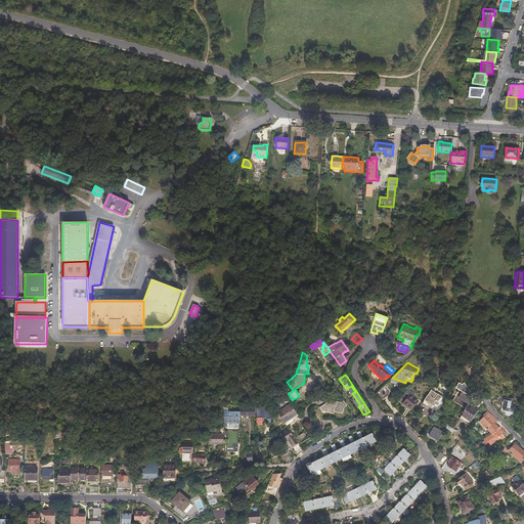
[(377,392),(383,399),(388,395),(389,390),(385,385),(377,392)]
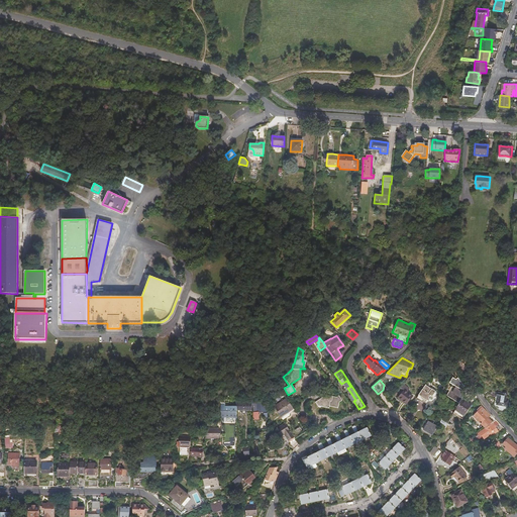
[(461,397),(467,390),(452,382),(451,384),(447,384),(444,390),(443,389),(439,396),(444,398),(441,403),(453,410),(455,408),(461,397)]
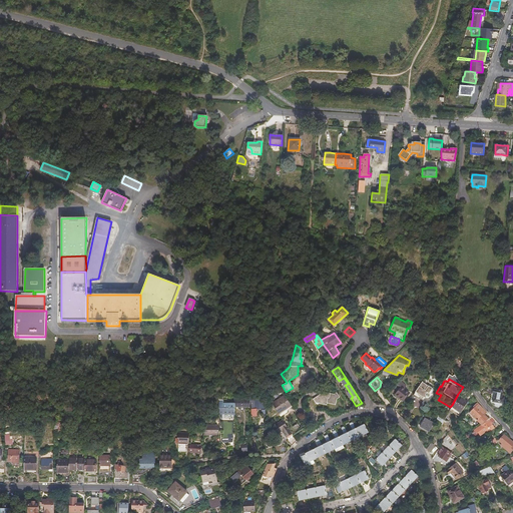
[(400,390),(399,391),(396,395),(403,401),(410,394),(405,389),(408,386),(401,381),(396,386),(400,390)]
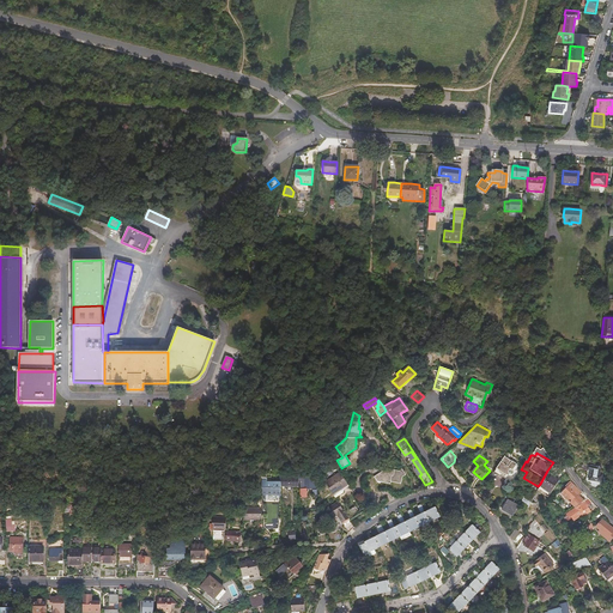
[(505,456),(493,473),(497,473),(502,477),(507,479),(510,474),(511,474),(513,474),(514,474),(515,472),(514,471),(514,469),(517,465),(513,462),(514,461),(505,456)]
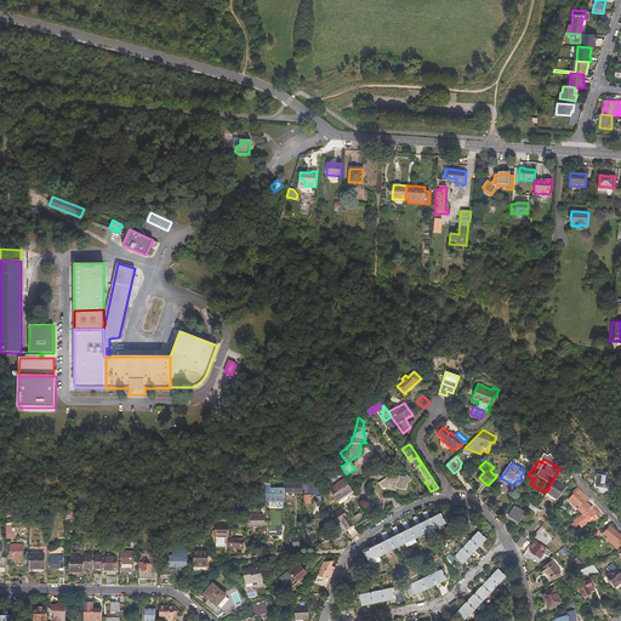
[(605,494),(605,479),(604,479),(604,473),(603,472),(602,471),(600,471),(599,471),(599,473),(594,473),(591,473),(591,488),(592,489),(597,493),(598,494),(599,494),(600,494),(605,495),(605,494)]
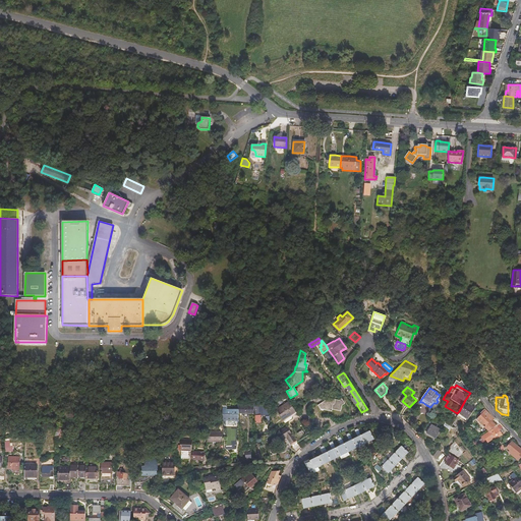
[(294,409),(286,396),(274,403),(283,417),(289,413),(288,412),(294,409)]
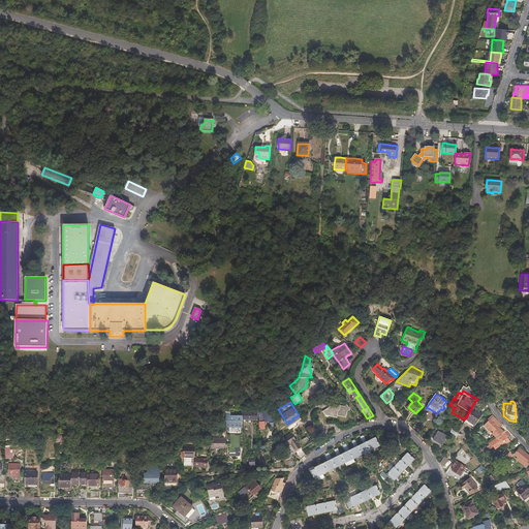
[(324,413),(339,405),(334,403),(322,411),(324,413)]
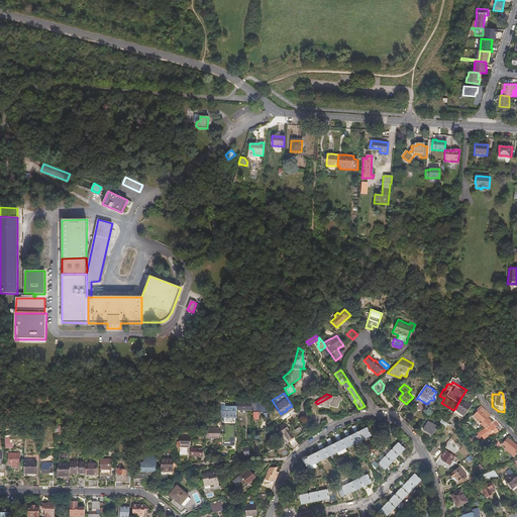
[(336,397),(331,396),(317,404),(318,405),(320,403),(322,406),(329,407),(330,405),(338,407),(339,401),(341,400),(338,395),(336,397)]
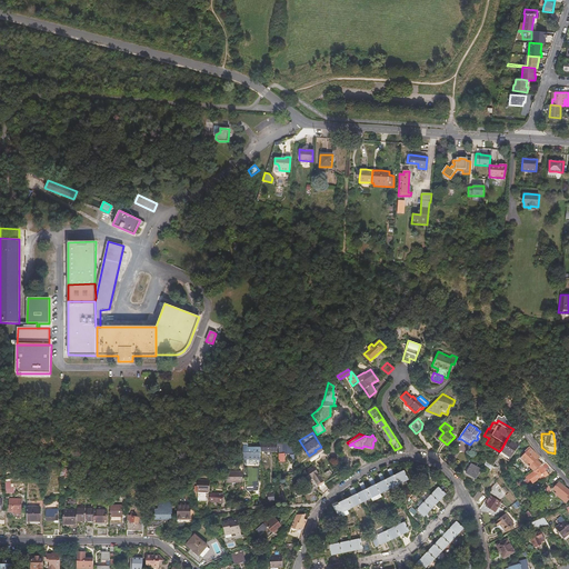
[(501,449),(512,456),(520,443),(508,437),(501,449)]
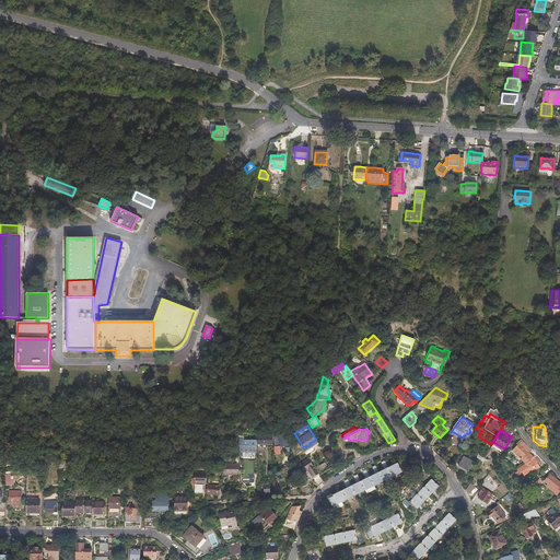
[(268,441),(273,442),(273,433),(258,432),(258,440),(258,441),(263,441),(263,442),(264,444),(266,444),(268,443),(268,441)]
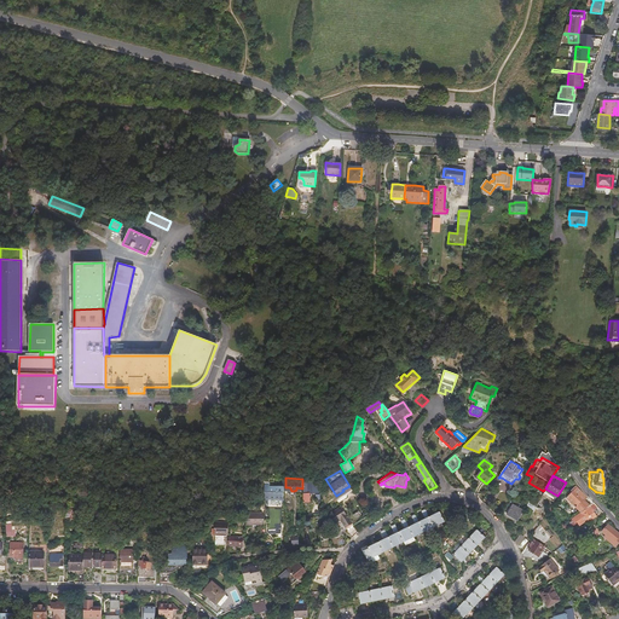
[(319,480),(304,480),(304,498),(308,498),(308,490),(318,490),(319,480)]
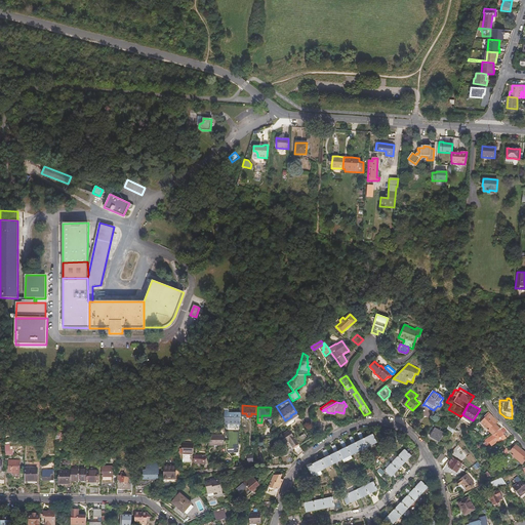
[(241,422),(242,413),(242,412),(229,412),(229,410),(225,410),(225,423),(229,425),(229,421),(239,422),(241,422)]
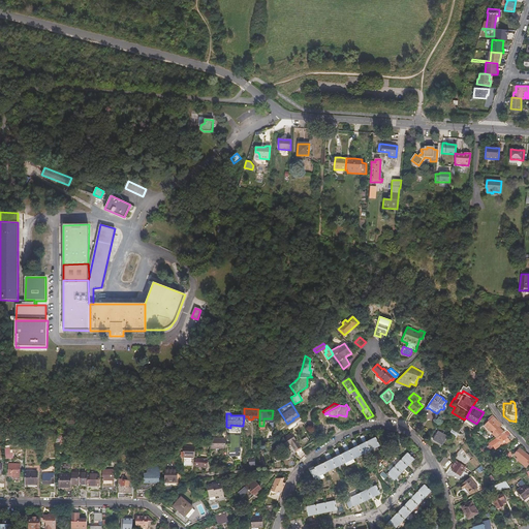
[(359,423),(363,421),(359,413),(354,415),(359,423)]
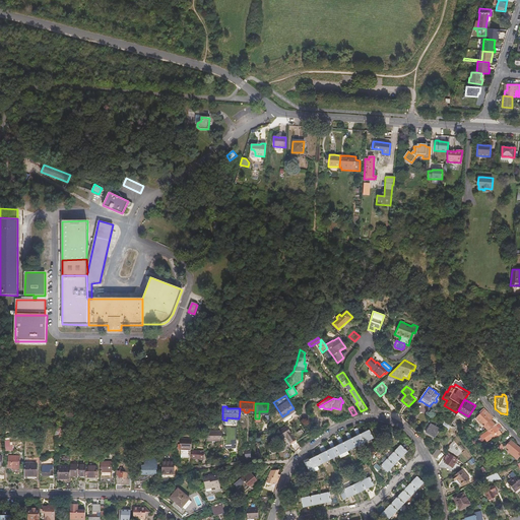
[(296,410),(294,409),(294,408),(287,411),(288,412),(282,416),(283,418),(296,410)]
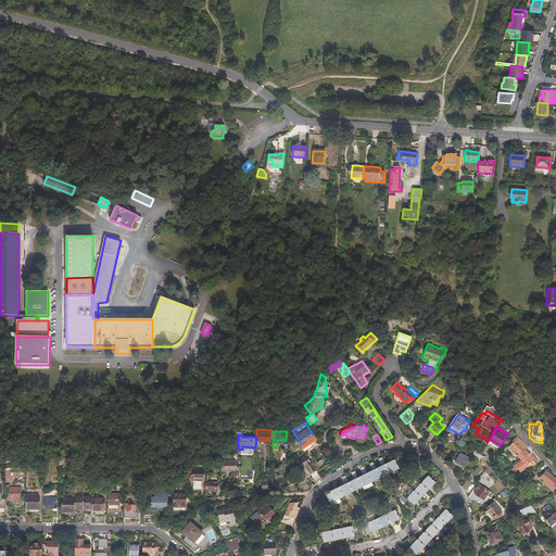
[(523,450),(528,445),(520,437),(508,449),(519,459),(527,454),(523,451),(525,451),(523,450)]
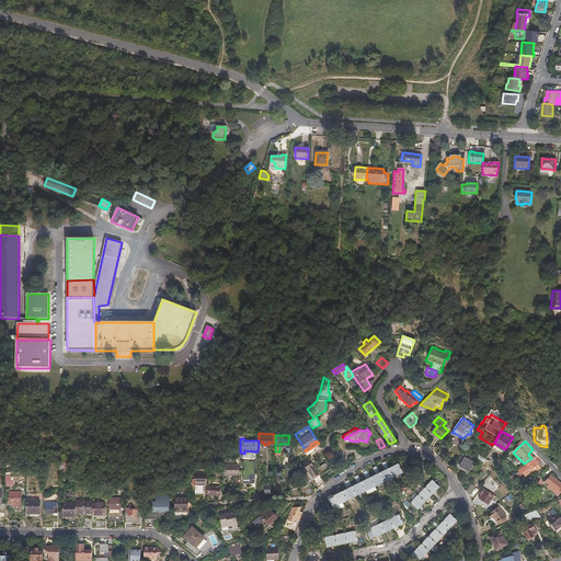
[(492,446),(503,453),(505,449),(494,443),(492,445),(492,446)]
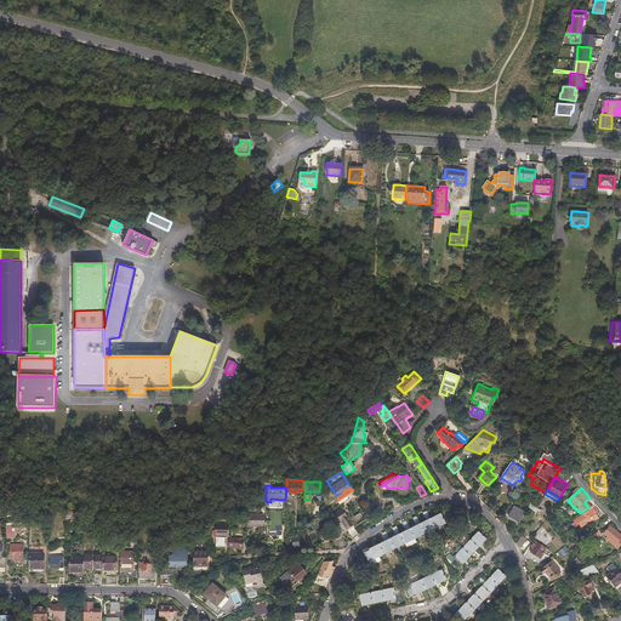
[(354,540),(359,533),(355,527),(352,520),(342,505),(330,512),(337,524),(342,520),(347,528),(354,540)]
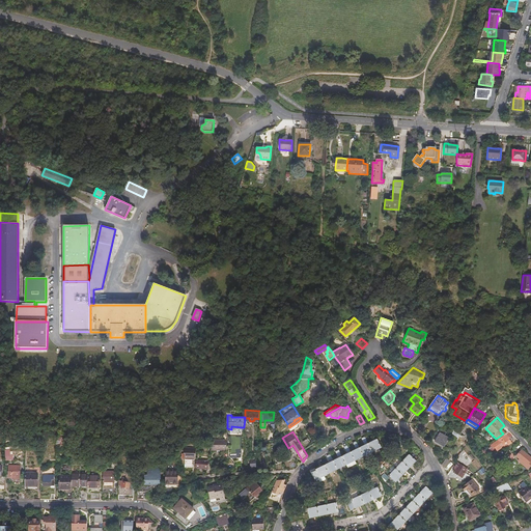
[(443,446),(449,437),(440,431),(435,441),(443,446)]
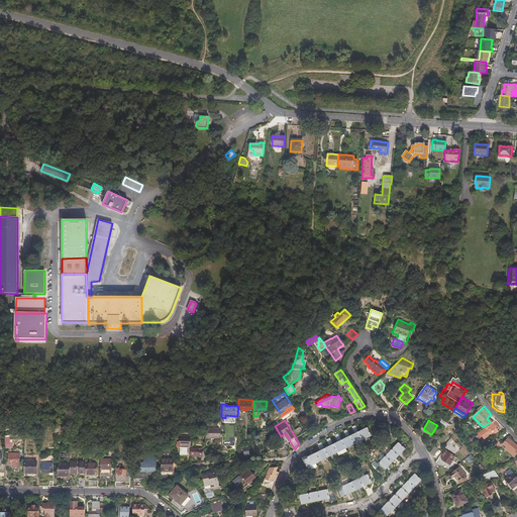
[(496,428),(500,425),(496,421),(479,433),(481,436),(482,435),(485,439),(490,436),(491,436),(492,437),(499,432),(496,428)]
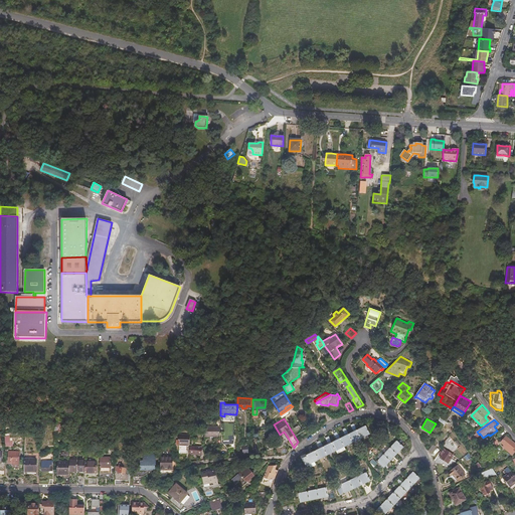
[(301,456),(306,466),(370,434),(366,425),(358,430),(354,420),(351,422),(355,431),(349,434),(346,425),(342,427),(346,436),(341,438),(338,431),(334,433),(337,440),(333,442),(329,434),(325,436),(329,444),(324,447),(320,438),(316,440),(320,448),(307,455),(306,453),(301,456)]
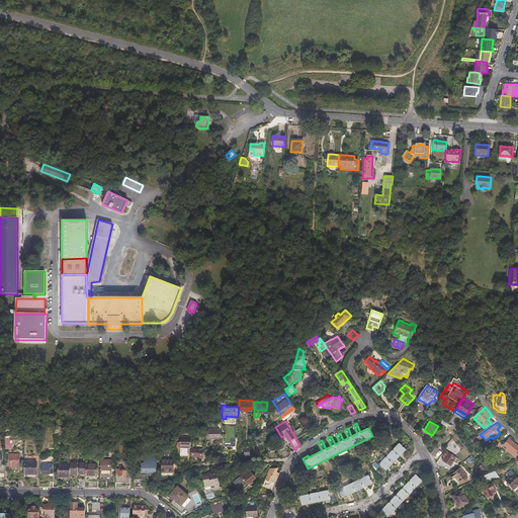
[(296,439),(309,431),(306,427),(293,434),(296,439)]
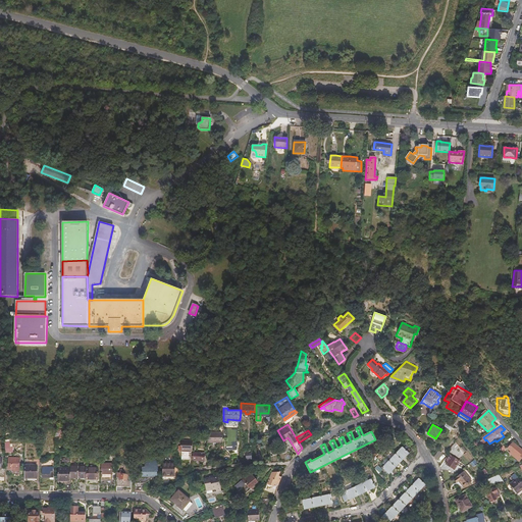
[(223,432),(208,432),(207,442),(213,442),(213,441),(222,441),(223,432)]
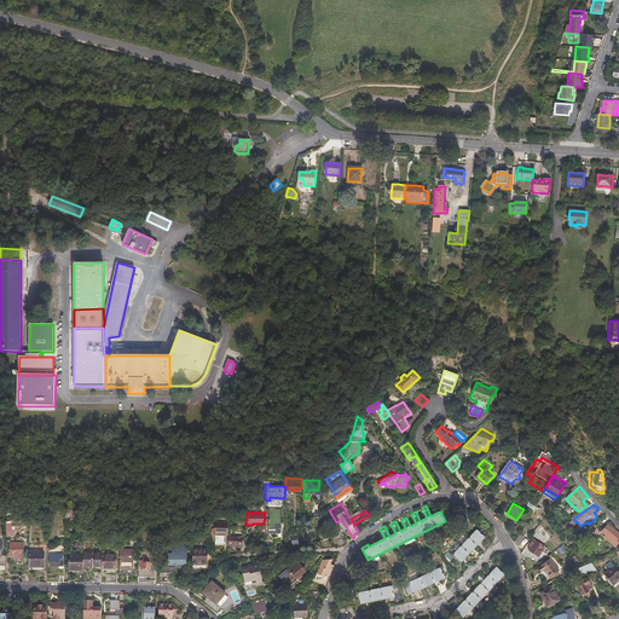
[(544,516),(532,534),(545,543),(554,530),(544,516)]
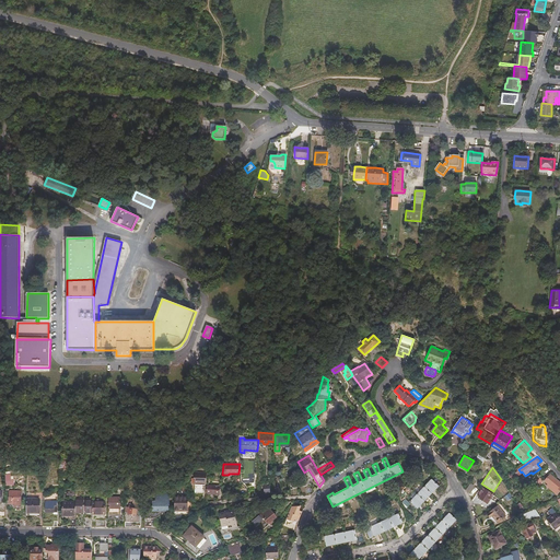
[(207,482),(207,470),(195,470),(195,482),(207,482)]
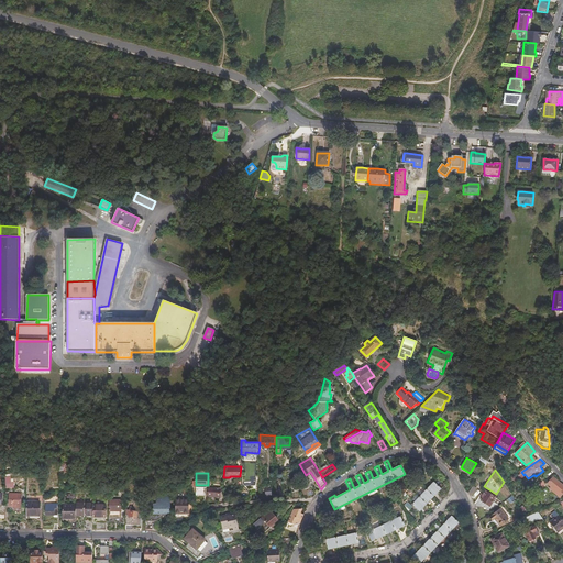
[(547,485),(551,488),(555,490),(554,493),(561,497),(562,494),(562,487),(562,488),(562,487),(562,485),(552,478),(547,485)]
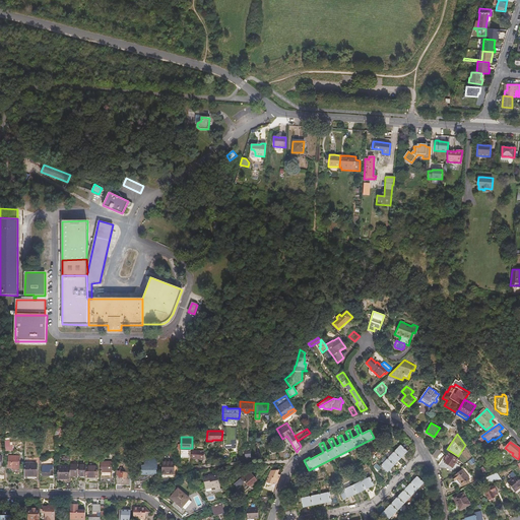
[(402,445),(380,467),(384,471),(386,470),(388,472),(408,451),(402,445)]
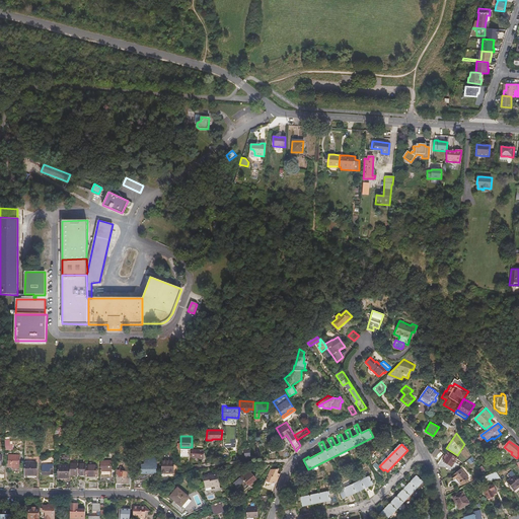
[(431,454),(433,456),(435,457),(439,451),(435,448),(431,454)]
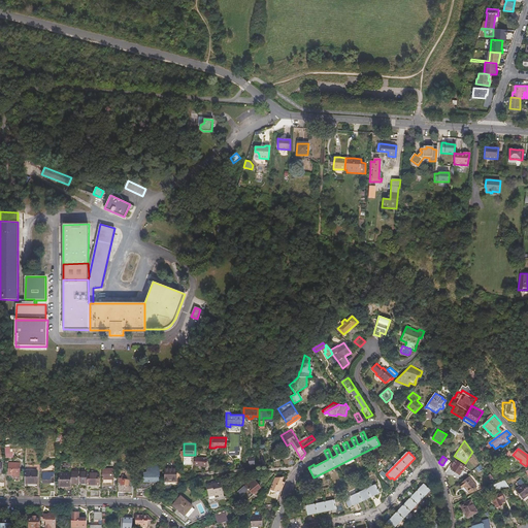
[(160,461),(144,461),(143,482),(159,482),(159,474),(158,474),(158,471),(159,471),(159,470),(160,461)]
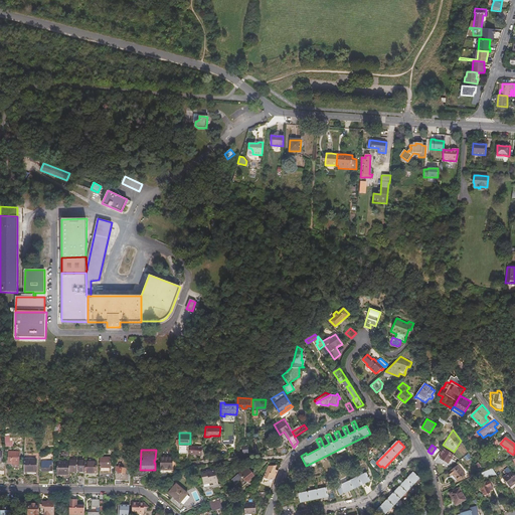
[(448,462),(454,454),(447,450),(446,451),(445,450),(443,454),(444,454),(442,458),(448,462)]
